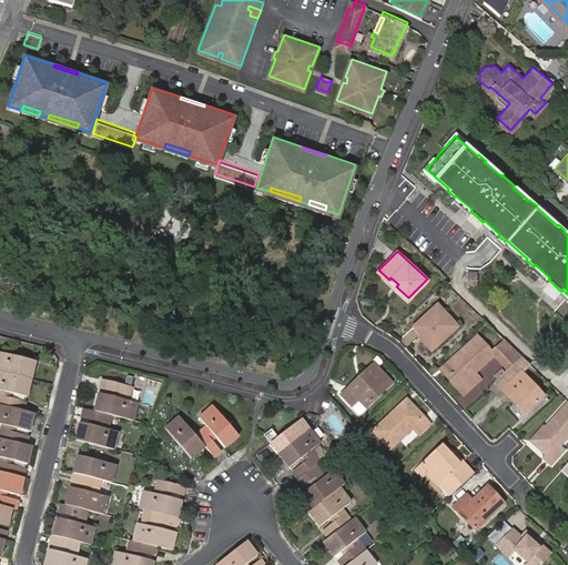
[(391,278),(389,280),(396,286),(398,284),(391,278)]
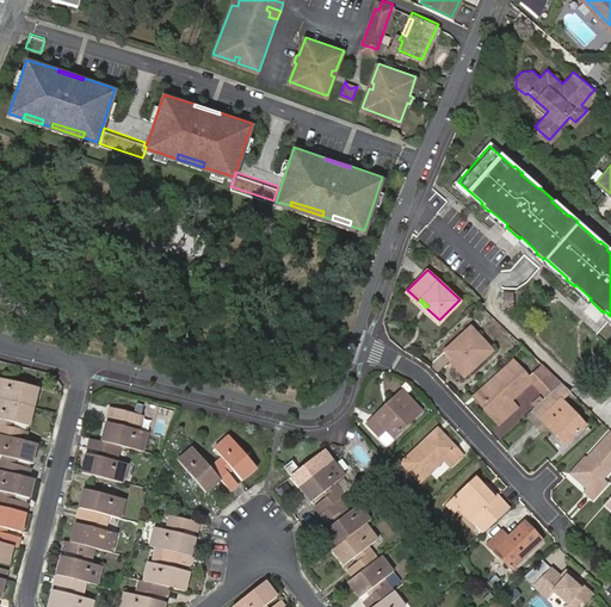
[(466,372),(485,355),(474,344),(481,336),(470,324),(444,347),(451,357),(454,354),(456,357),(455,359),(466,372)]
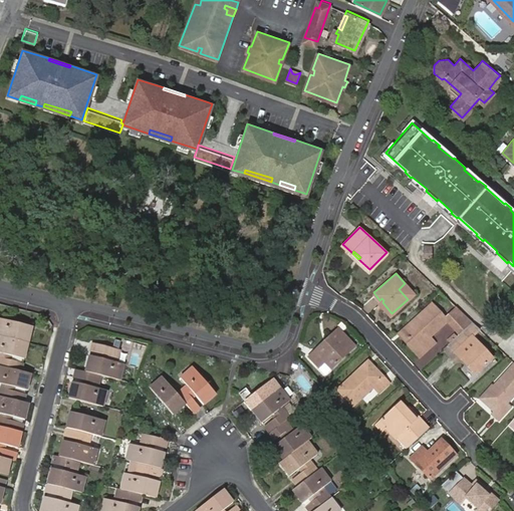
[(399,289),(408,299),(414,293),(405,283),(399,289)]
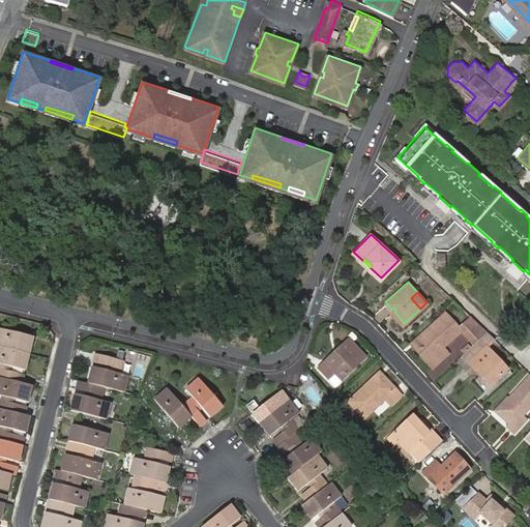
[(402,326),(404,323),(394,312),(395,310),(393,308),(391,310),(389,312),(402,326)]
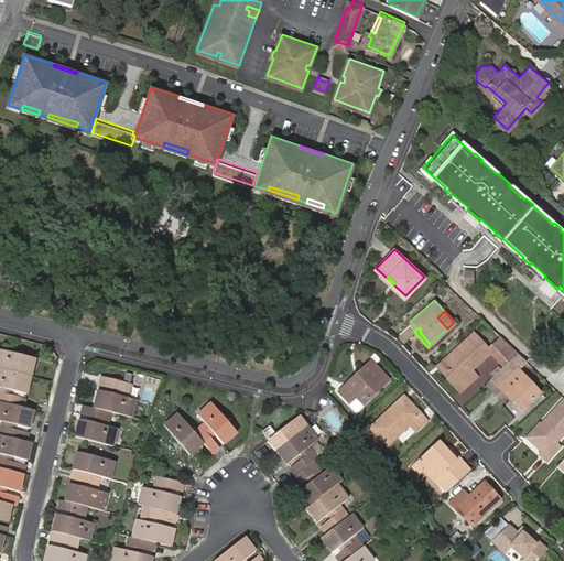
[(489,348),(487,346),(474,333),(442,363),(456,379),(453,381),(459,388),(476,374),(469,367),(489,348)]
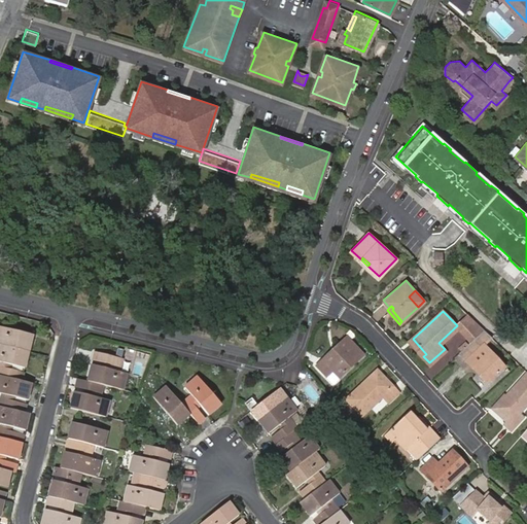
[(457,325),(468,314),(466,312),(455,323),(457,325)]
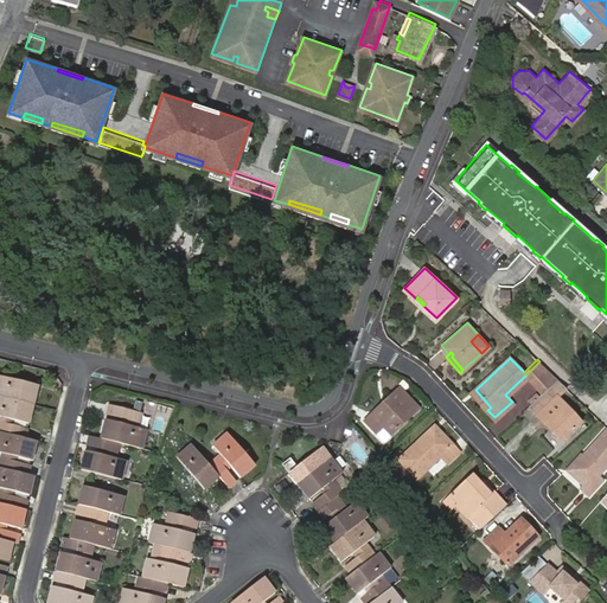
[(543,391),(557,379),(540,361),(526,374),(541,387),(543,391)]
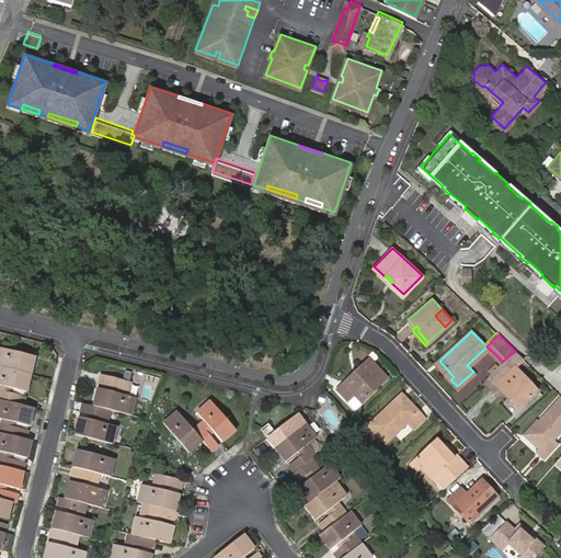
[(0,365),(31,374),(36,357),(0,348),(0,365)]
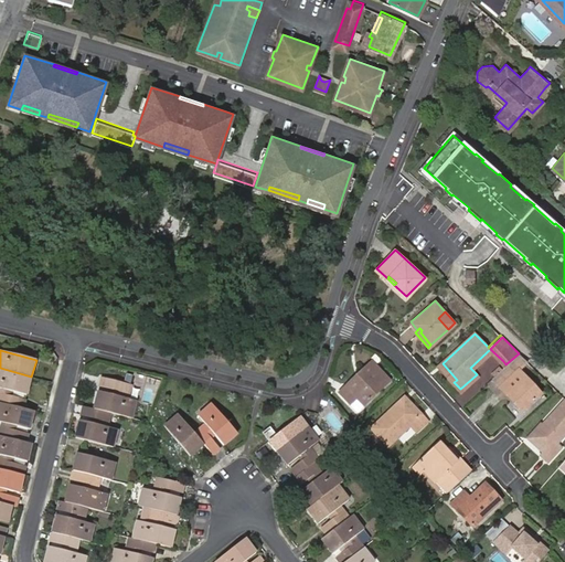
[(516,368),(525,360),(519,353),(505,364),(512,371),(516,368)]
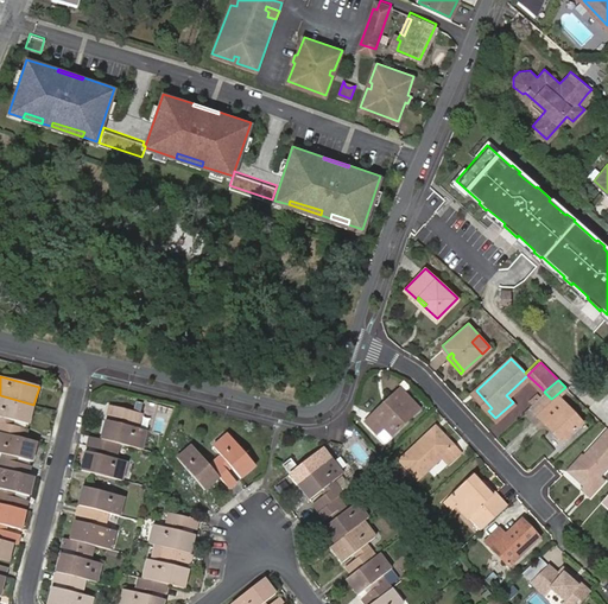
[(397,387),(385,398),(387,400),(380,408),(378,406),(363,420),(377,433),(382,427),(391,434),(418,406),(397,387)]
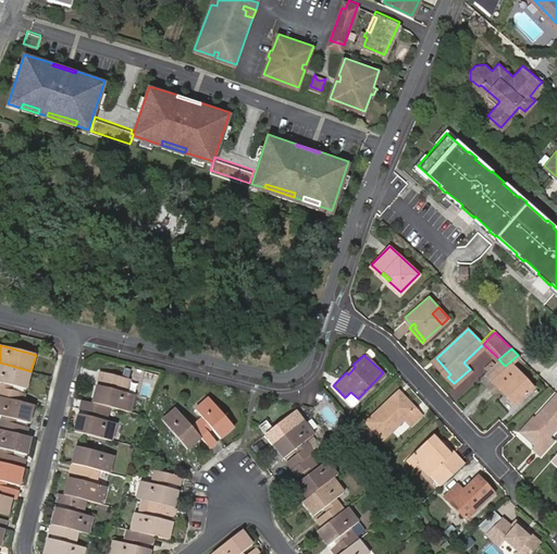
[(486,370),(498,359),(496,356),(484,367),(486,370)]
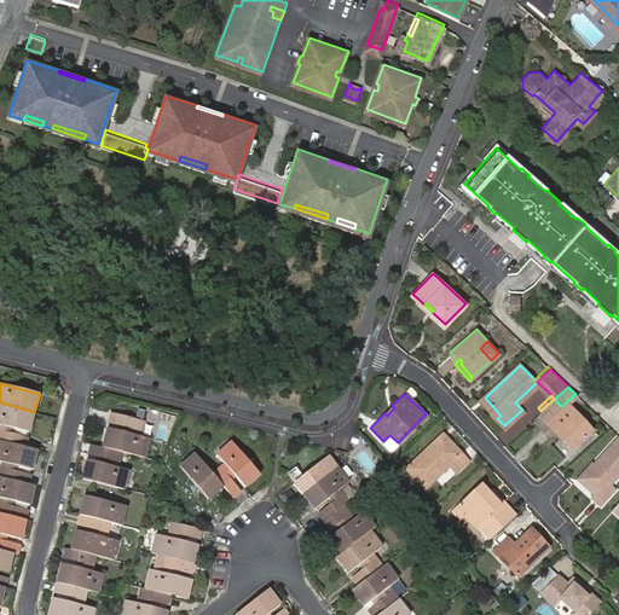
[(496,421),(497,418),(501,416),(485,398),(480,402),(496,421)]
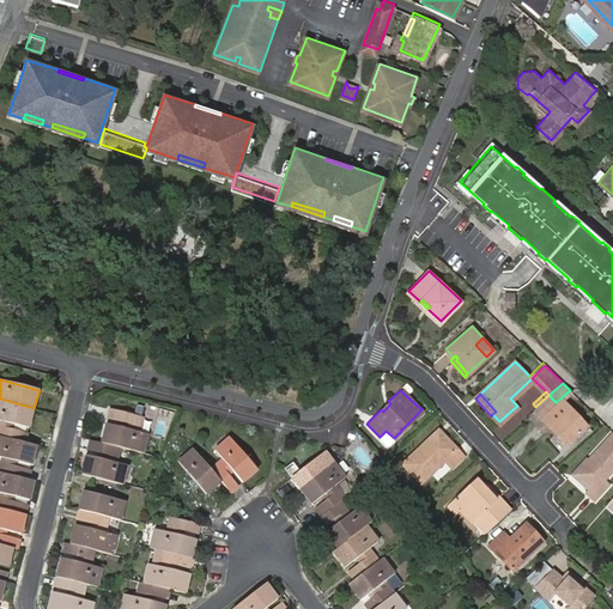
[(556,402),(548,395),(535,407),(532,410),(540,418),(542,415),(556,402)]
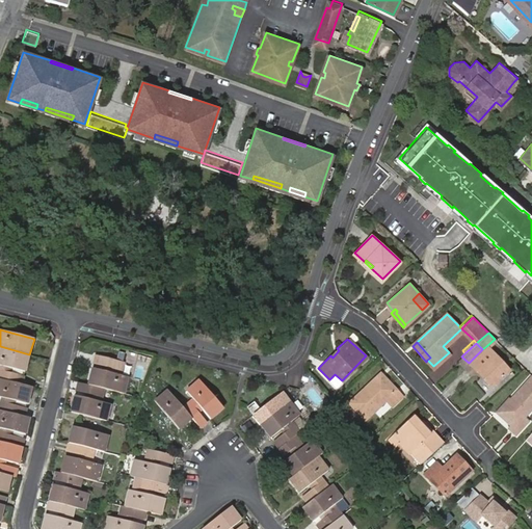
[(0,378),(22,385),(24,376),(12,373),(14,368),(25,371),(29,354),(0,346),(0,378)]
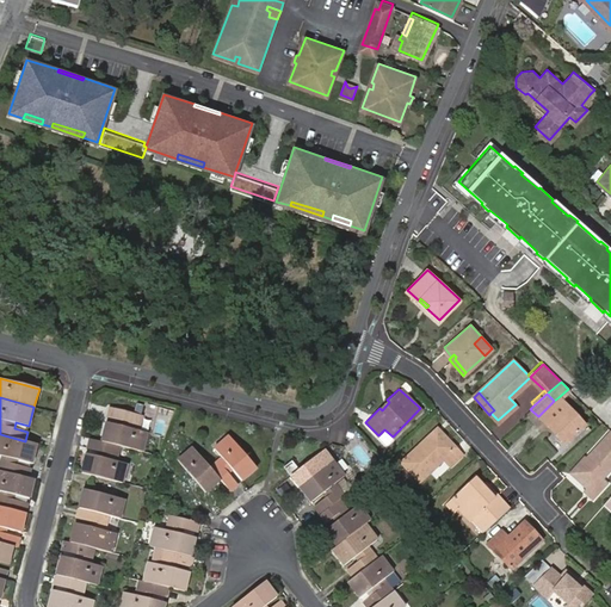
[(582,422),(559,397),(554,401),(541,414),(556,431),(554,433),(562,441),(582,422)]
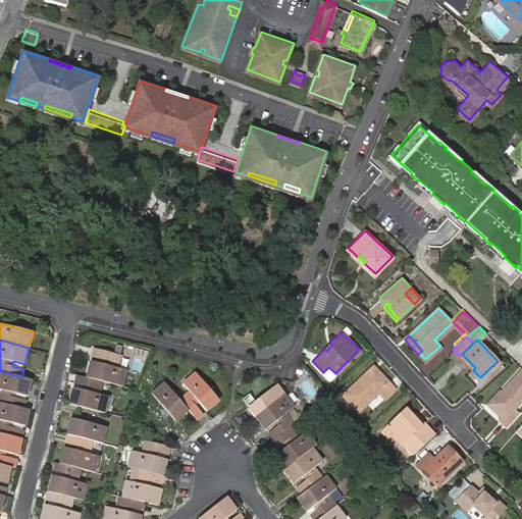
[(104,381),(122,385),(126,369),(115,366),(118,355),(114,354),(95,349),(93,356),(104,359),(103,363),(92,361),(87,377),(98,379),(104,381)]
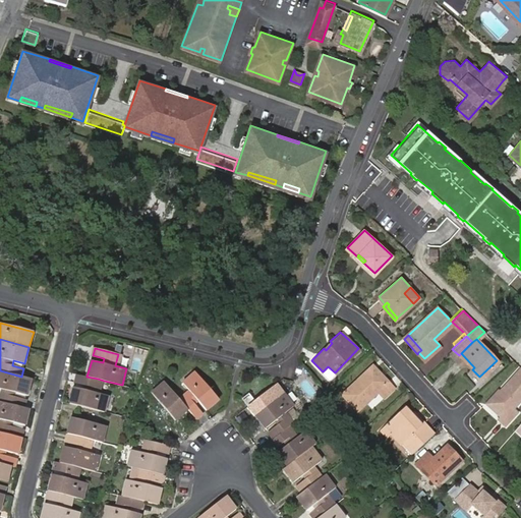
[(461,353),(459,355),(472,369),(474,367),(461,353)]
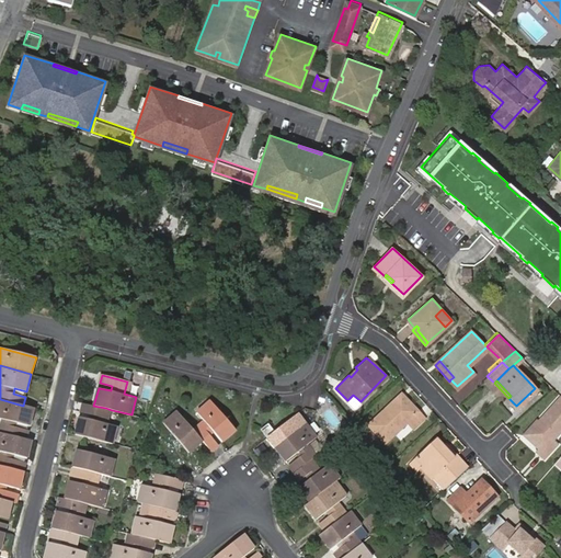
[(414,411),(418,408),(400,390),(385,407),(387,410),(400,396),(414,411)]
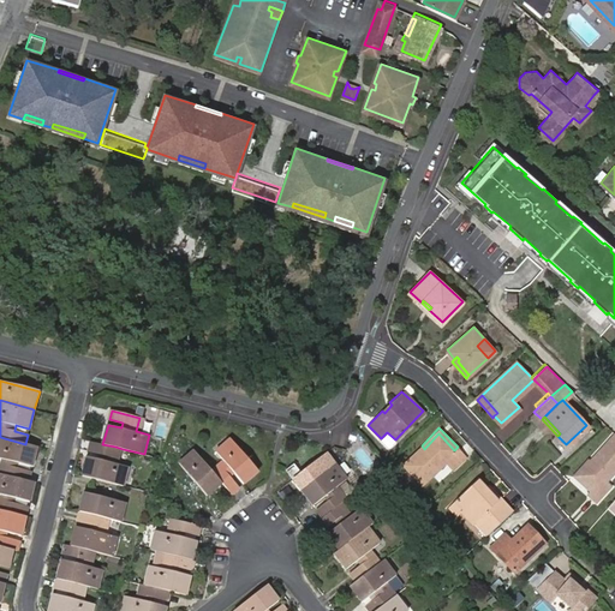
[(591,463),(589,460),(574,474),(590,490),(586,493),(593,501),(608,486),(604,481),(614,469),(614,432),(605,443),(596,453),(599,455),(591,463)]
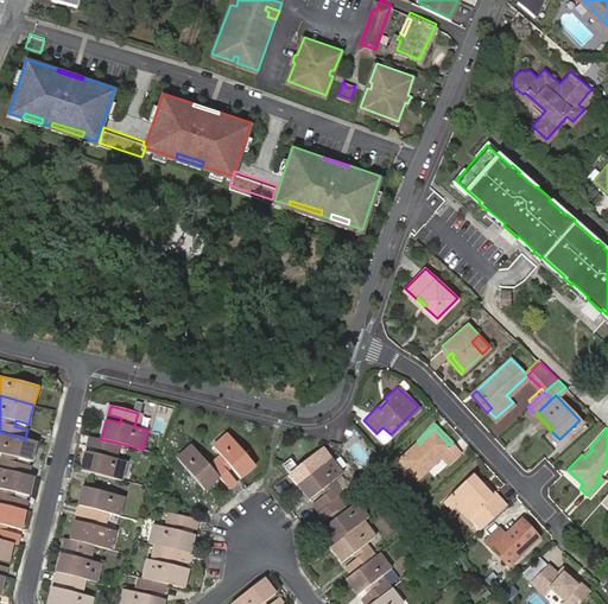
[(458,449),(453,442),(449,445),(434,428),(419,444),(417,440),(399,458),(417,477),(441,453),(448,461),(458,449)]
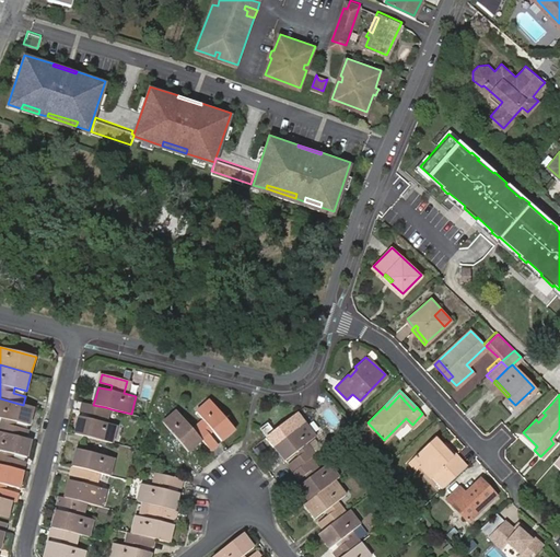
[(34,407),(23,405),(0,398),(0,416),(3,417),(0,430),(0,431),(27,438),(30,429),(15,426),(16,420),(30,425),(34,407)]
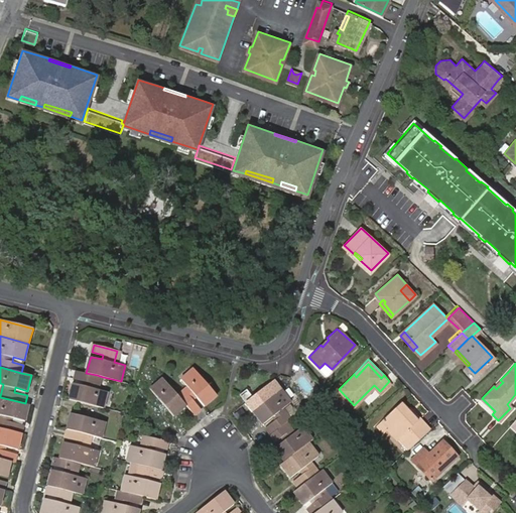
[(184,401),(188,406),(197,416),(204,411),(196,401),(200,398),(208,408),(220,398),(199,370),(185,380),(191,388),(180,397),(184,401)]
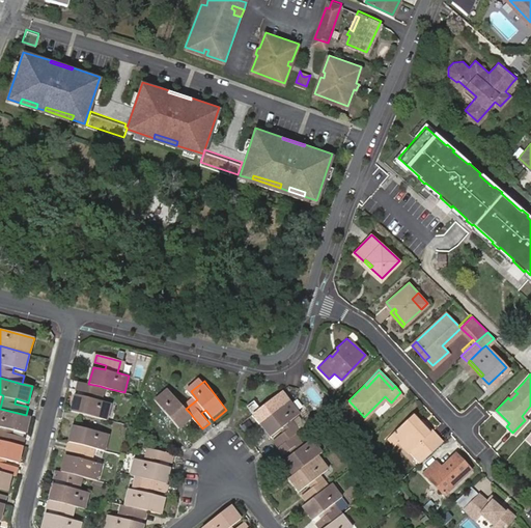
[(100,386),(88,384),(79,382),(77,389),(88,391),(87,396),(76,393),(73,411),(108,419),(112,403),(103,400),(106,388),(100,386)]
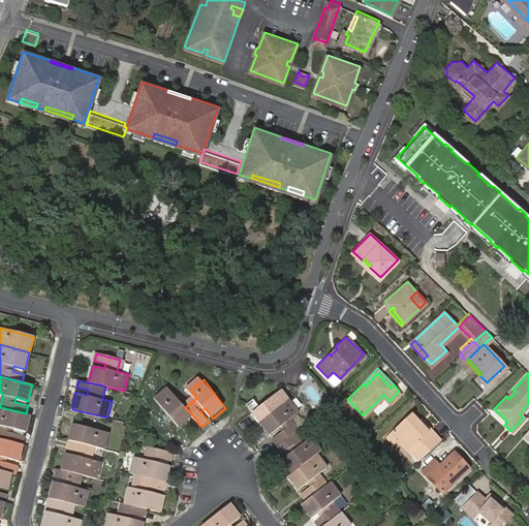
[(299,412),(280,388),(258,404),(250,410),(270,435),(279,427),(289,420),(299,412)]
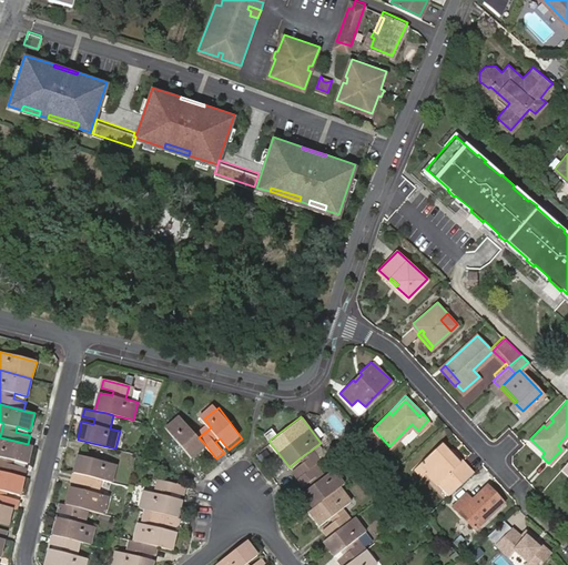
[(199,437),(183,417),(169,429),(193,458),(208,447),(203,442),(199,437)]
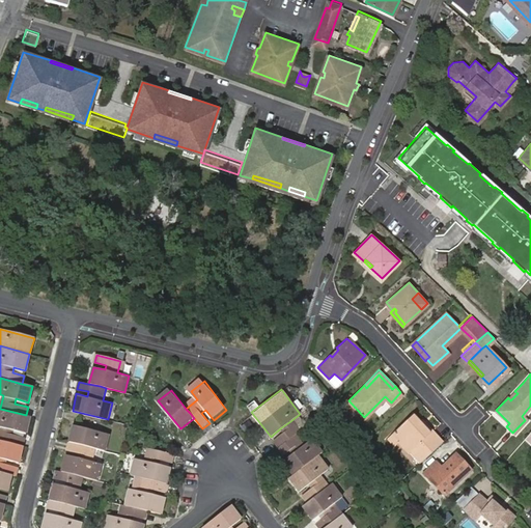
[(514,391),(508,397),(510,400),(518,393),(514,391)]
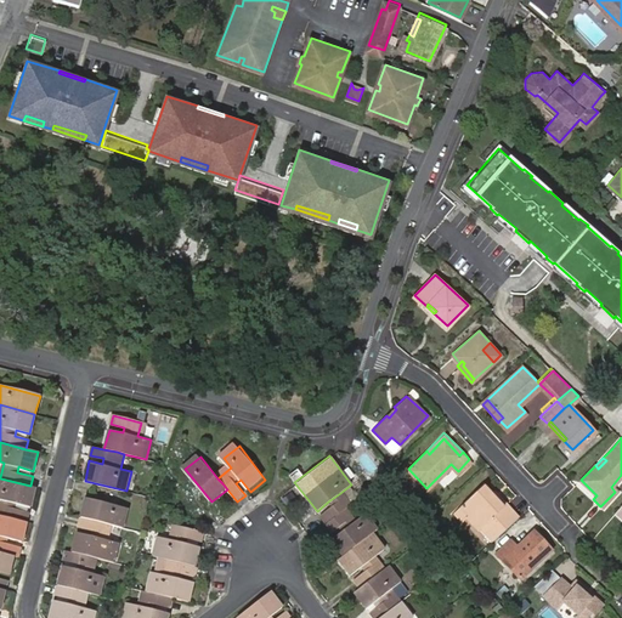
[(294,482),(304,475),(298,465),(288,472),(294,482)]
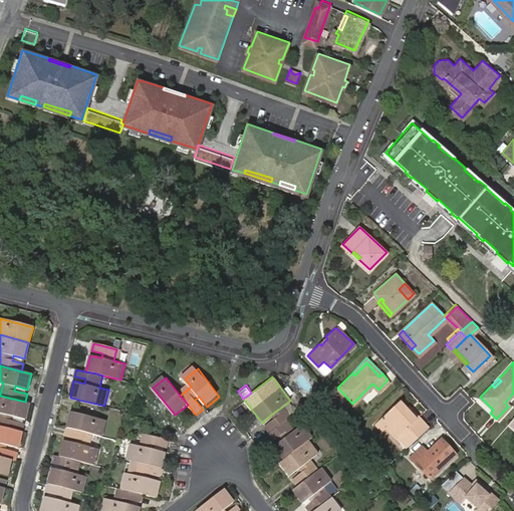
[(0,396),(0,425),(22,431),(24,424),(11,420),(12,417),(25,420),(29,404),(25,402),(0,396)]
